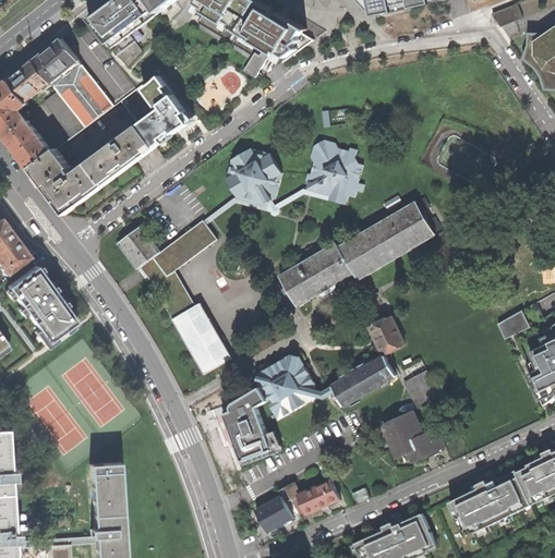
[(108,0),(88,16),(112,48),(178,0),(108,0)]
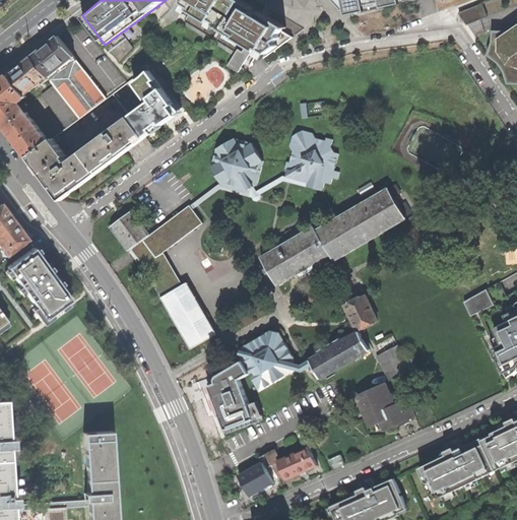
[(285,25),(235,0),(185,0),(181,7),(265,53),(285,25)]
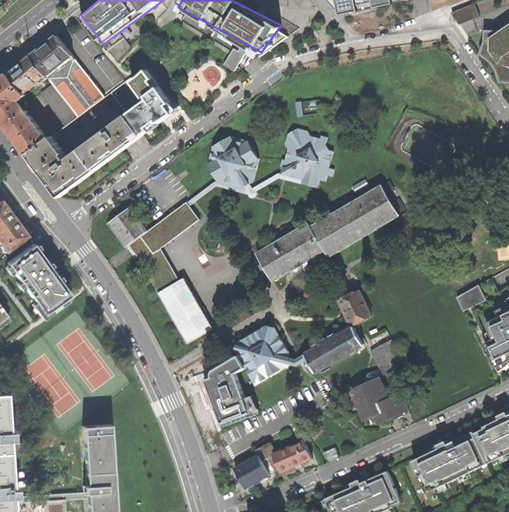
[(336,0),(339,15),(368,9),(406,1),(412,0),(336,0)]
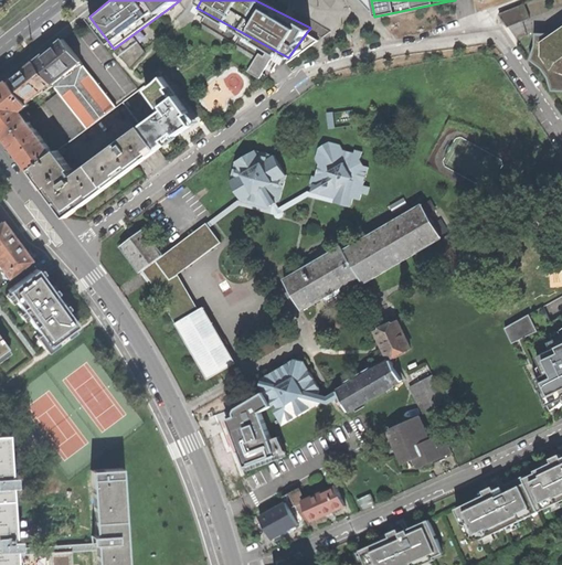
[(561,27),(551,34),(534,33),(534,45),(530,60),(542,68),(548,76),(552,89),(561,89),(561,27)]
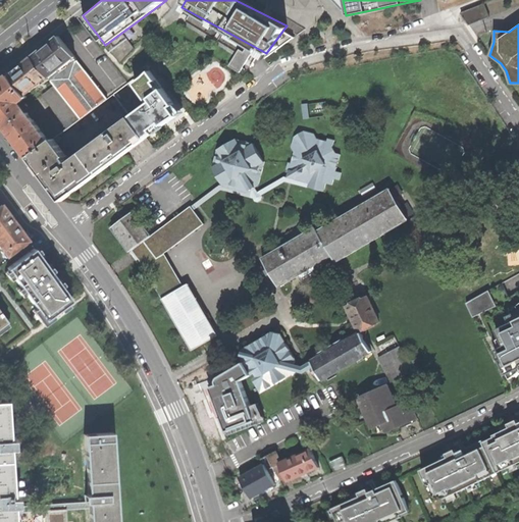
[(43,47),(29,57),(45,76),(51,85),(79,118),(104,98),(55,37),(43,47)]
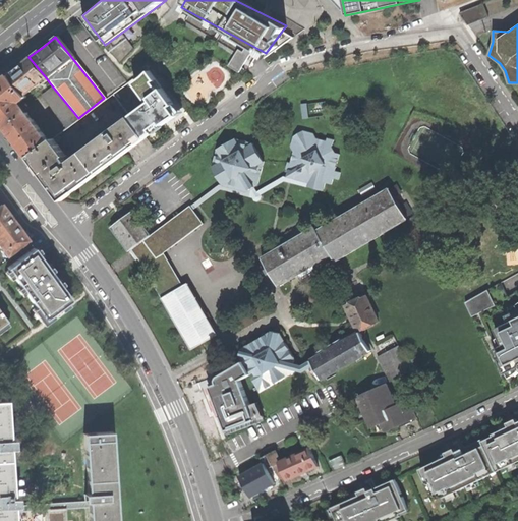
[(16,66),(6,74),(22,95),(45,76),(29,57),(16,66)]
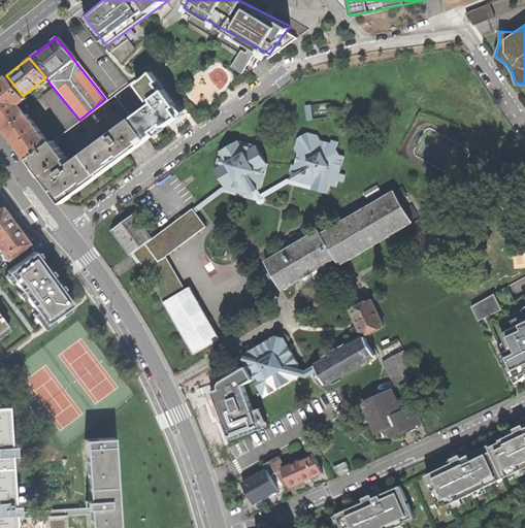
[(152,101),(130,118),(145,138),(168,121),(177,114),(172,106),(175,104),(163,87),(160,89),(155,81),(157,79),(150,70),(133,83),(148,101),(151,99),(152,101)]
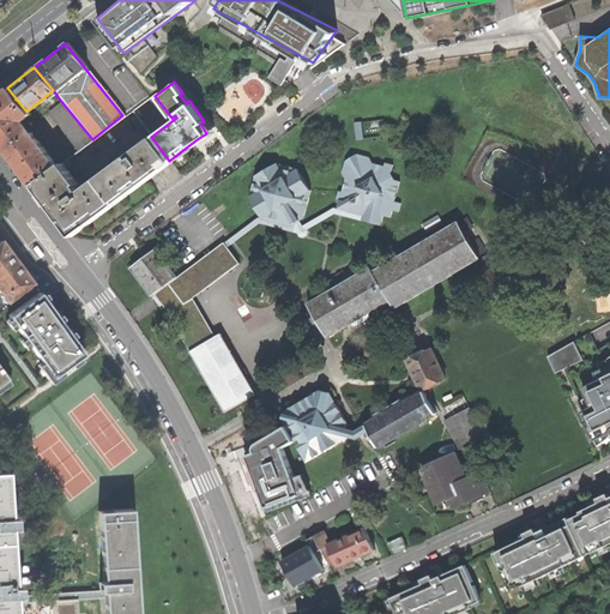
[(0,142),(6,150),(26,136),(17,124),(28,114),(26,113),(28,113),(26,112),(7,88),(0,94),(0,142)]
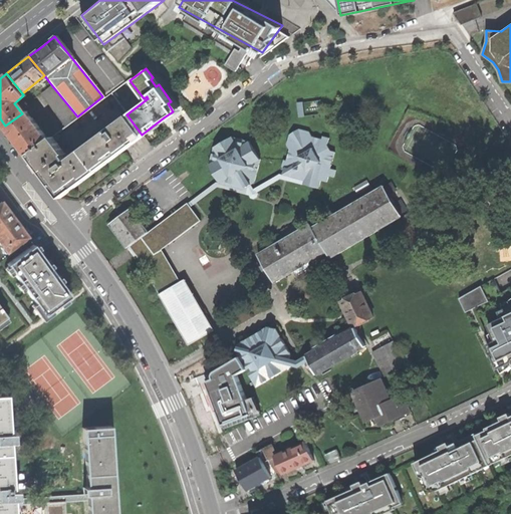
[(64,125),(77,116),(50,83),(39,93),(64,125)]
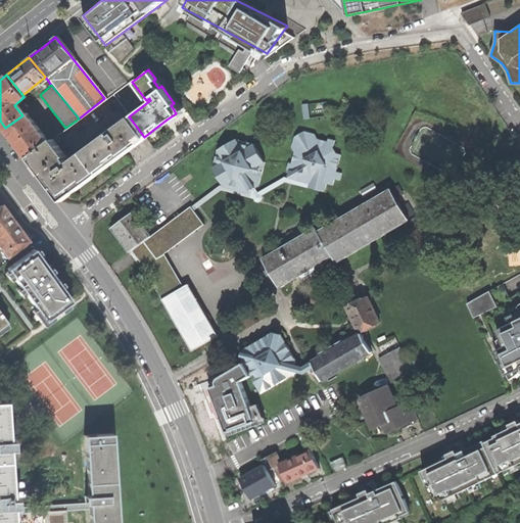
[(18,146),(27,157),(47,142),(25,113),(22,115),(5,128),(18,146)]
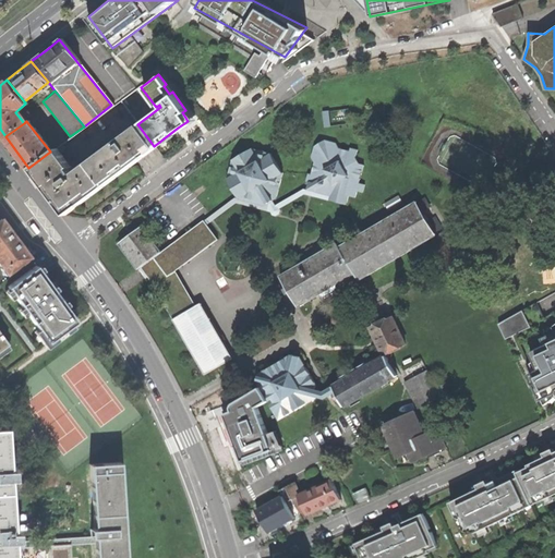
[(140,157),(154,146),(137,124),(71,173),(67,168),(69,167),(55,148),(50,152),(28,168),(43,186),(62,215),(140,157)]
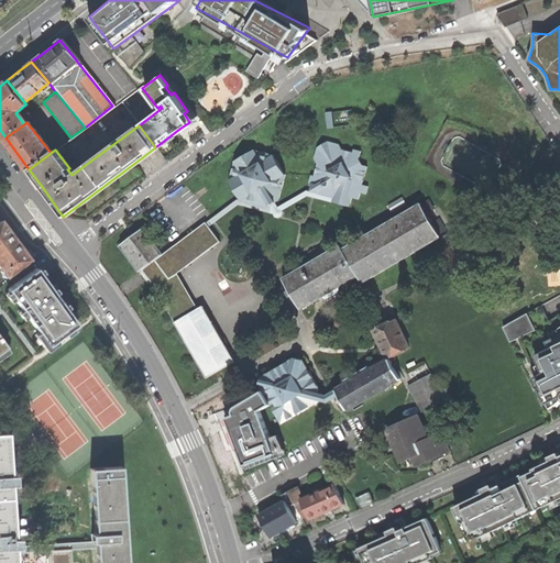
[(357,199),(359,192),(365,194),(366,187),(361,185),(365,166),(361,165),(358,157),(359,152),(352,150),(351,152),(340,150),(338,144),(326,141),(315,146),(313,158),(316,164),(313,176),(309,175),(308,183),(315,185),(317,188),(316,192),(332,198),(331,200),(348,205),(350,197),(357,199)]
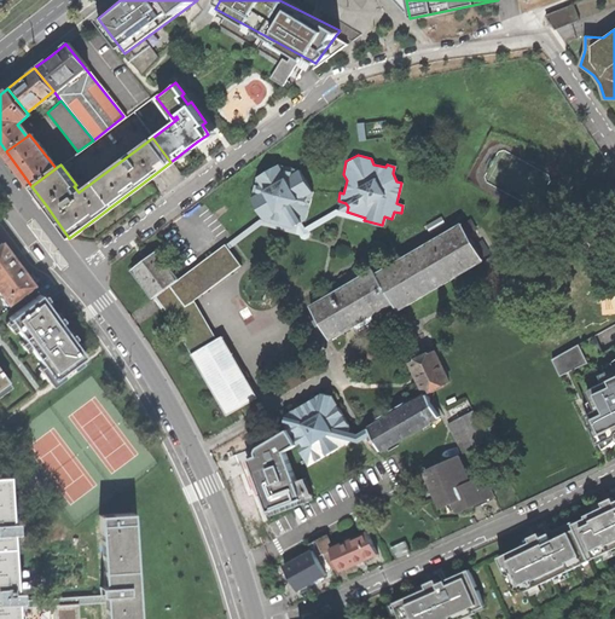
[(305,220),(312,191),(302,190),(303,185),(306,183),(305,180),(301,181),(297,180),(300,171),(278,165),(276,174),(270,173),(268,169),(265,172),(267,175),(266,179),(256,177),(250,198),(259,201),(257,207),(255,208),(257,212),(260,209),(266,212),(262,220),(291,227),(305,220)]
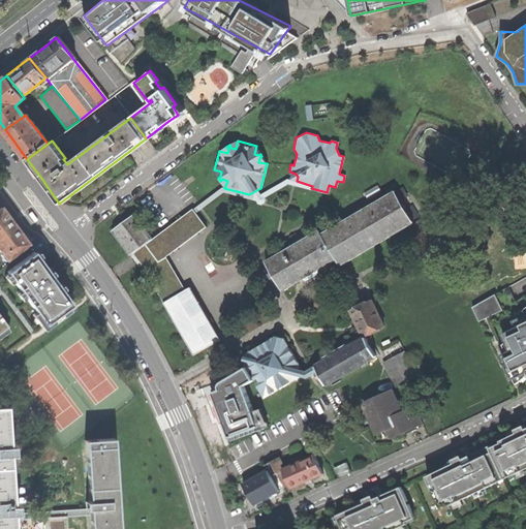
[(401,187),(394,191),(399,199),(405,195),(401,187)]
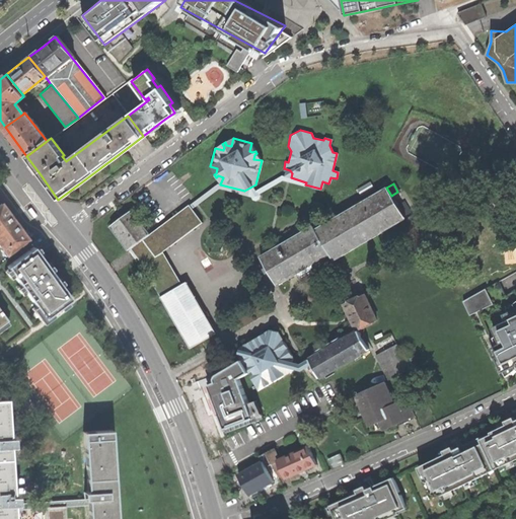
[(275,285),(295,273),(298,278),(313,269),(310,264),(328,253),(332,260),(411,214),(402,201),(396,205),(391,196),(386,188),(386,187),(314,229),(311,226),(259,256),(275,285)]
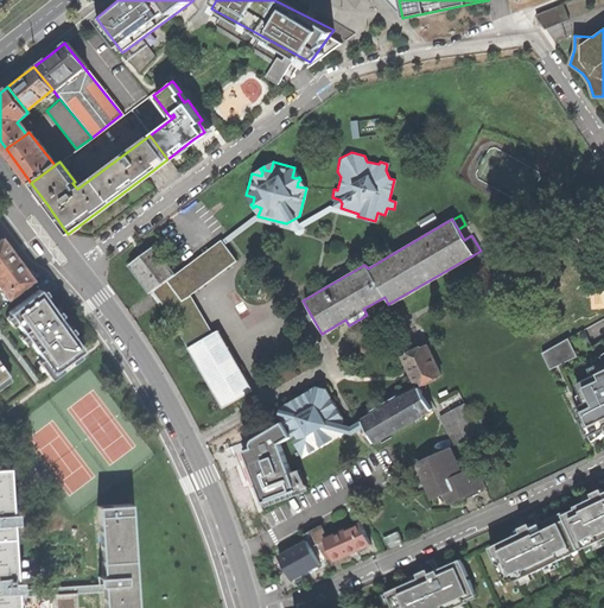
[(0,267),(14,258),(5,247),(0,240),(0,267)]
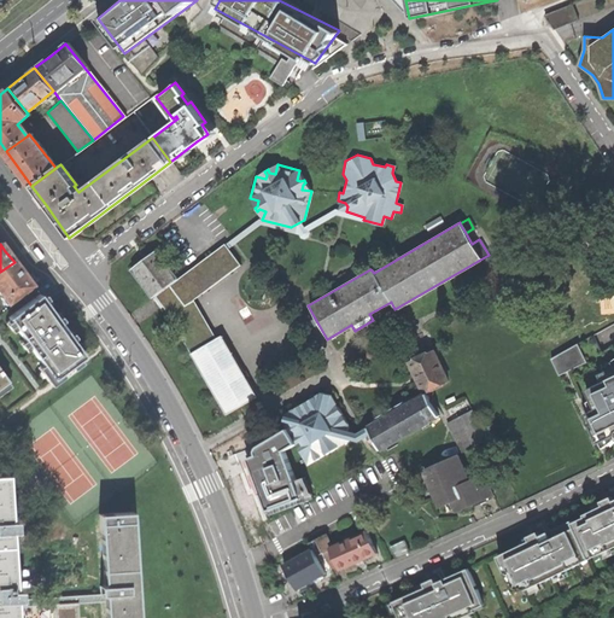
[(162,305),(224,414),(256,396),(231,353),(232,353),(221,334),(215,337),(193,298),(238,264),(223,244),(176,279),(155,250),(129,268),(140,284),(151,297),(155,295),(162,305)]
